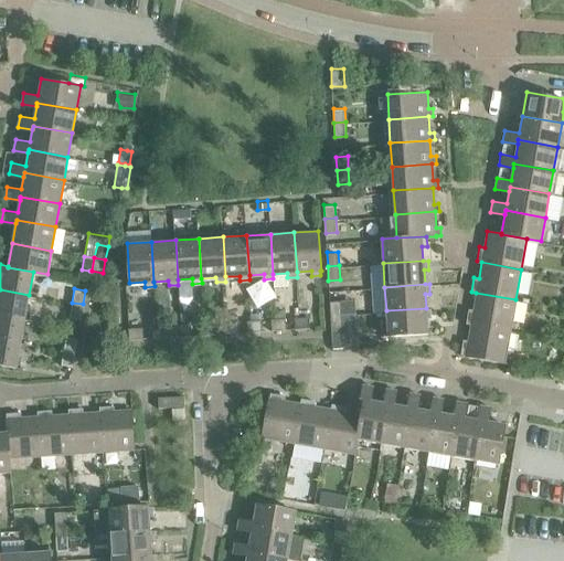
[(0,314),(24,318),(29,295),(0,289),(0,314)]
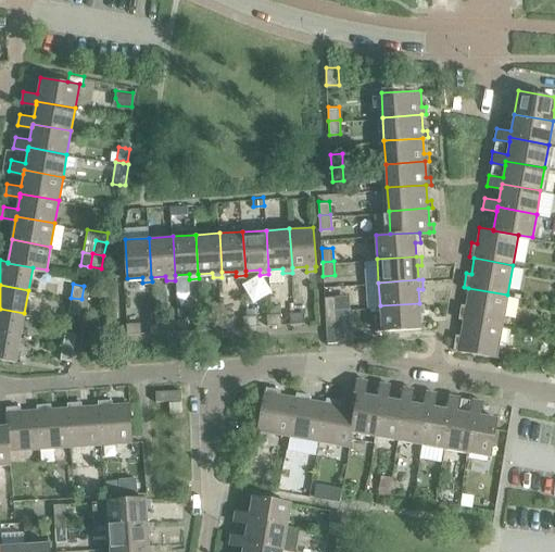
[(458,317),(463,318),(502,325),(507,295),(468,288),(466,304),(461,303),(458,317)]
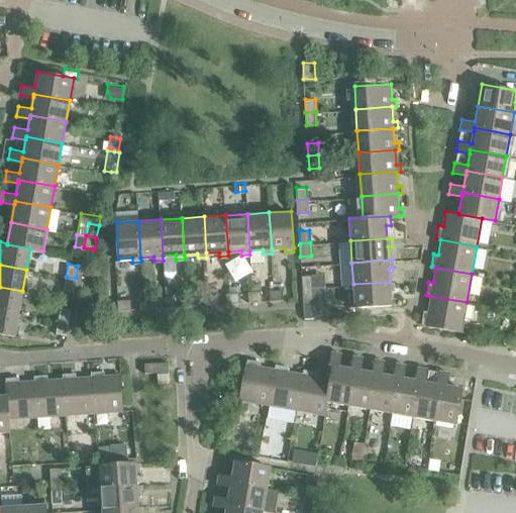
[(302,275),(302,287),(313,286),(312,274),(302,275)]
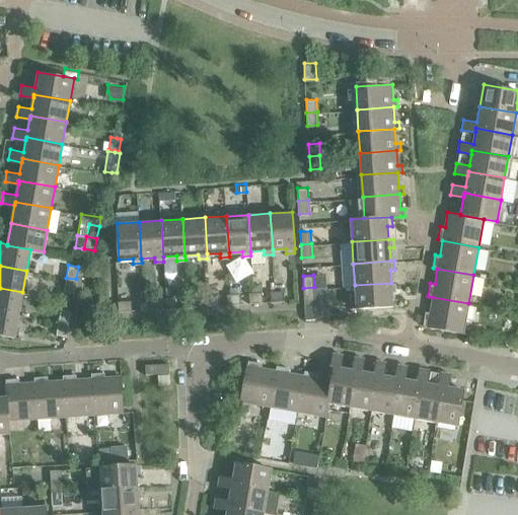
[(76,279),(66,278),(64,290),(74,292),(76,279)]
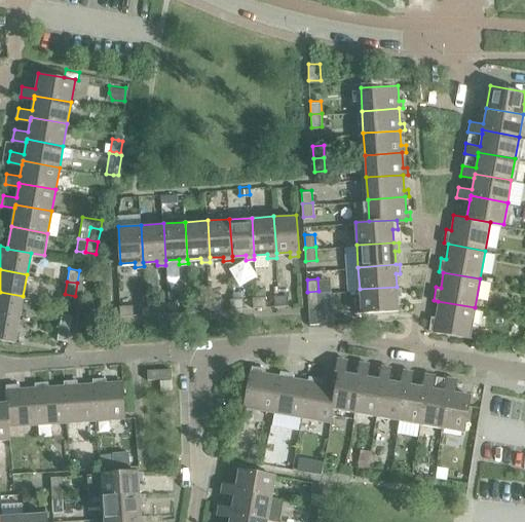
[(265,287),(256,288),(256,296),(265,295),(265,287)]
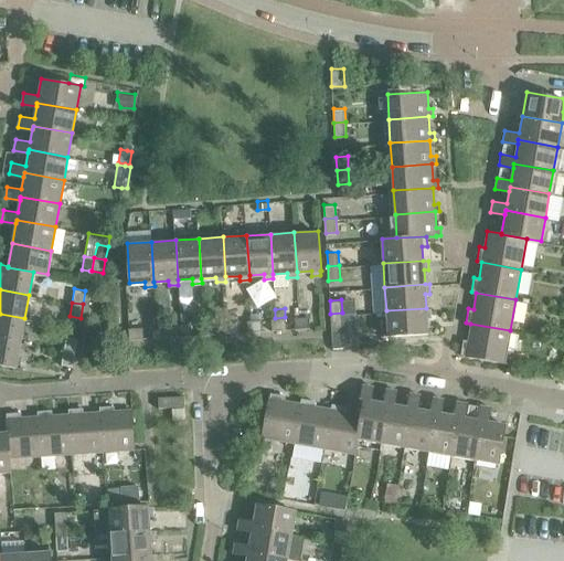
[(426,308),(386,310),(387,335),(427,332),(426,318),(432,317),(431,308),(426,308)]
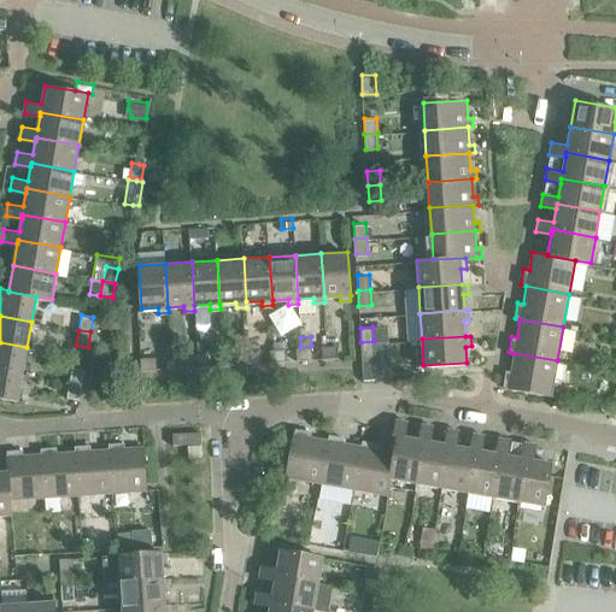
[(374,341),(361,342),(362,358),(374,357),(374,341)]
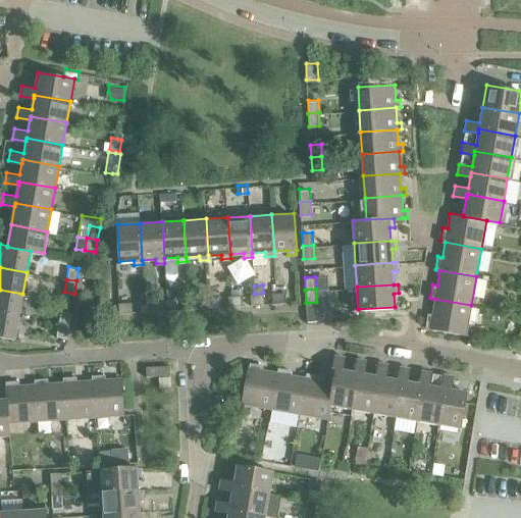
[(0,312),(18,315),(22,294),(0,290),(0,312)]
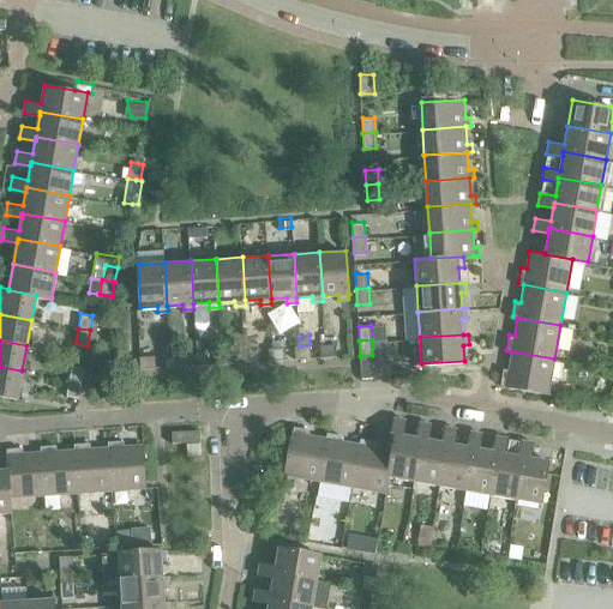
[(320,343),(322,355),(337,354),(336,343),(320,343)]
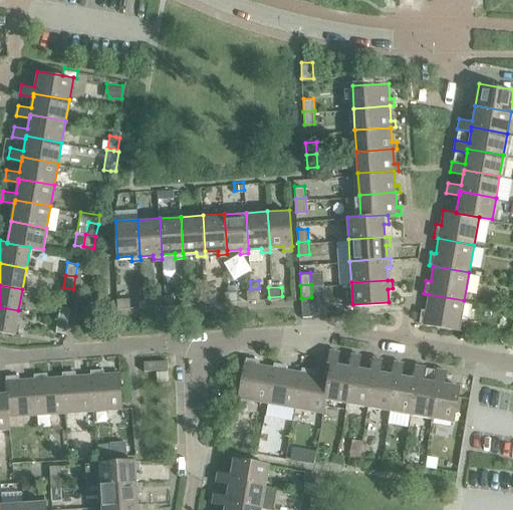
[(246,289),(247,299),(260,298),(259,288),(250,289),(246,289)]
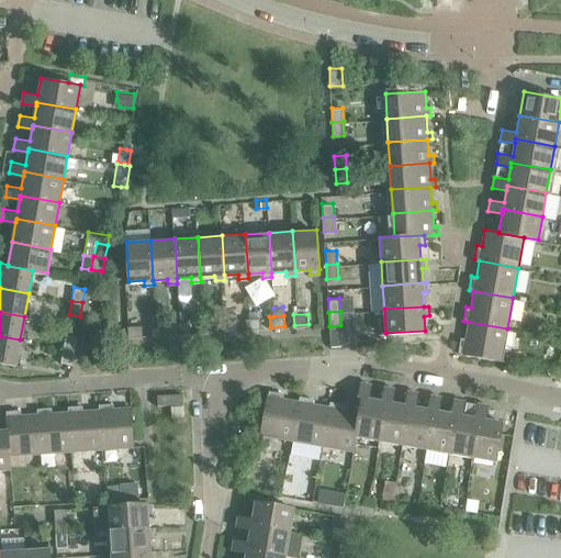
[(246,317),(247,328),(260,327),(260,316),(246,317)]
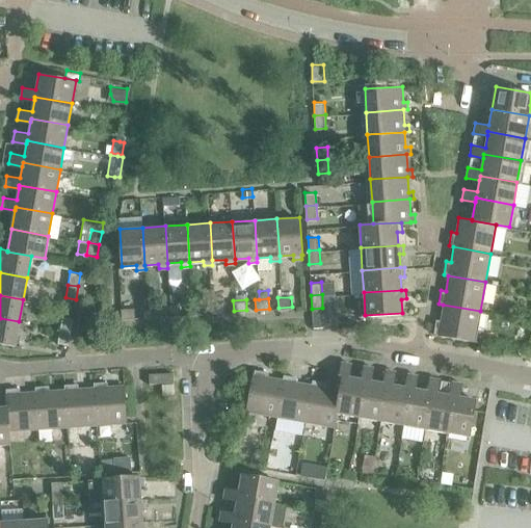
[(210,301),(211,312),(224,312),(223,301),(210,301)]
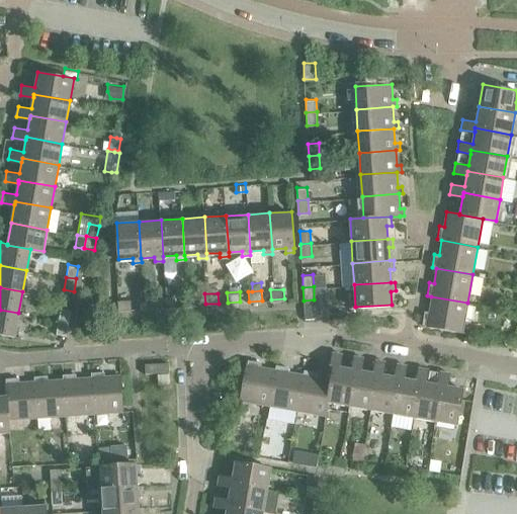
[(183,295),(183,306),(196,305),(196,294),(183,295)]
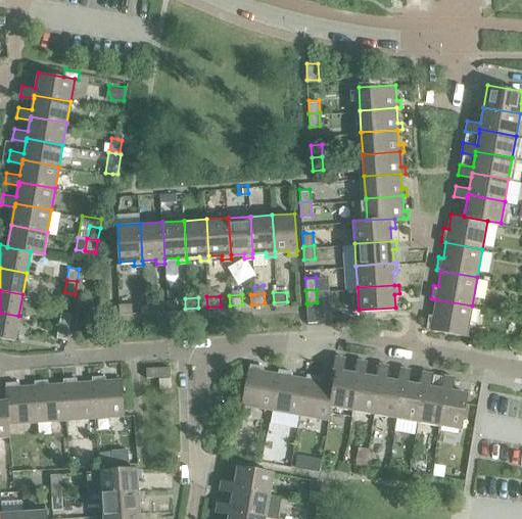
[(162,299),(163,310),(177,309),(176,298),(162,299)]
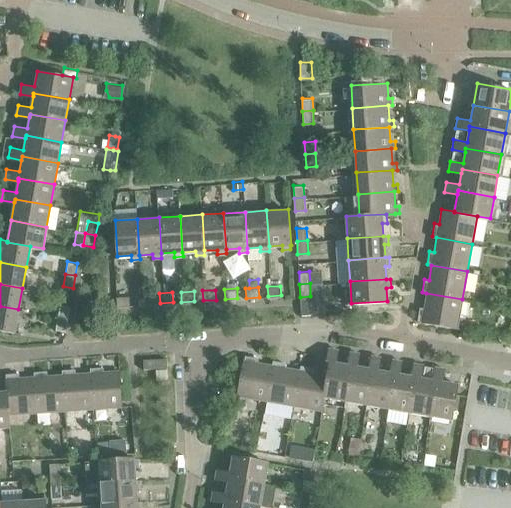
[(462,299),(426,293),(424,307),(420,307),(417,320),(422,320),(422,321),(457,327),(462,299)]
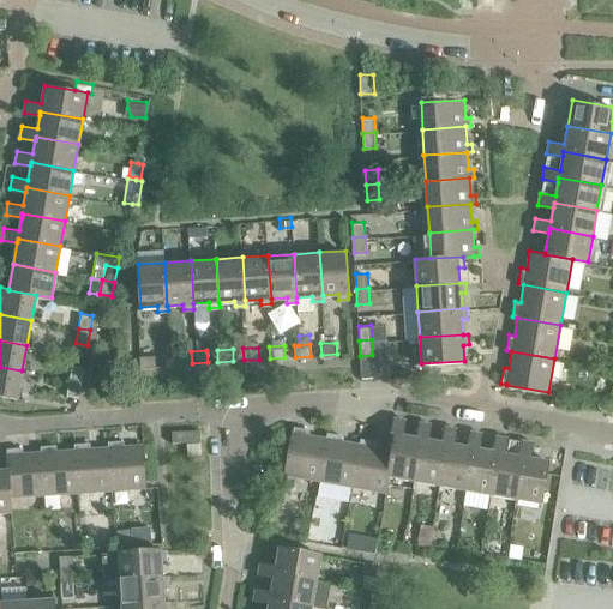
[(166,354),(166,366),(181,365),(181,353),(166,354)]
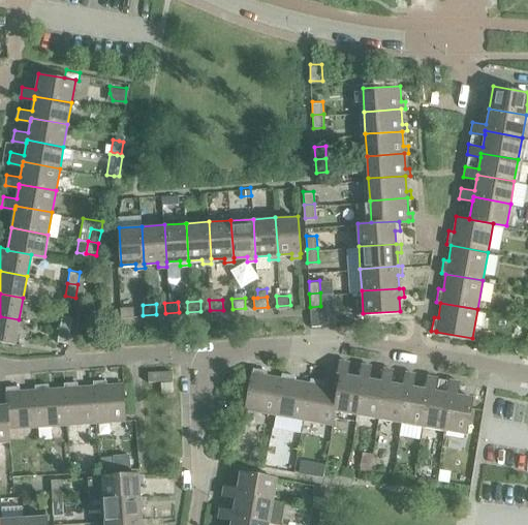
[(120,306),(121,316),(134,315),(133,305),(120,306)]
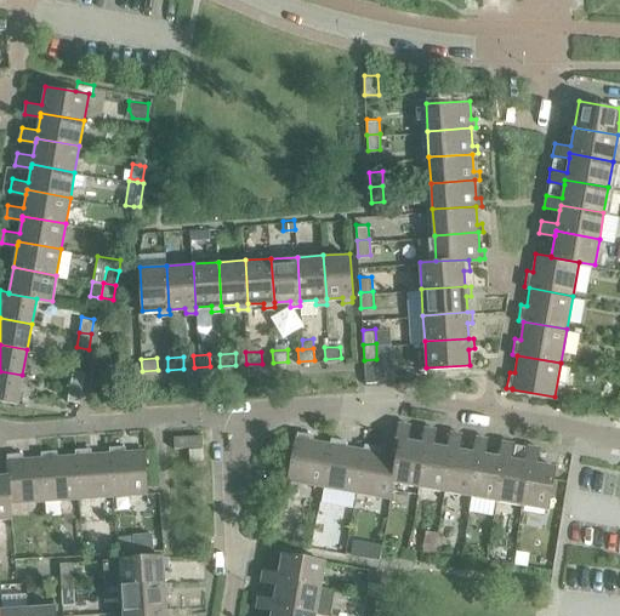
[(376,359),(364,360),(365,381),(379,380),(376,359)]
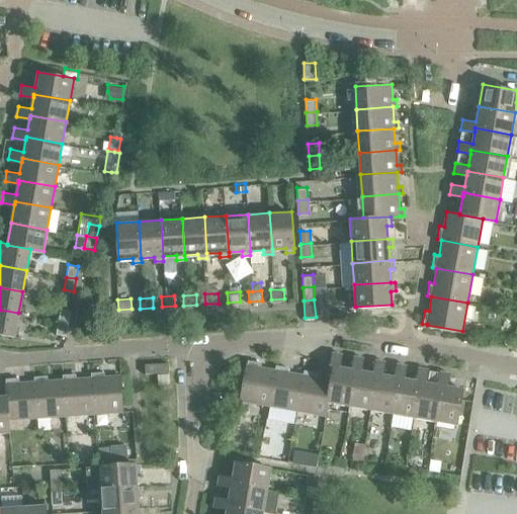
[(61,308),(59,320),(69,322),(71,310),(61,308)]
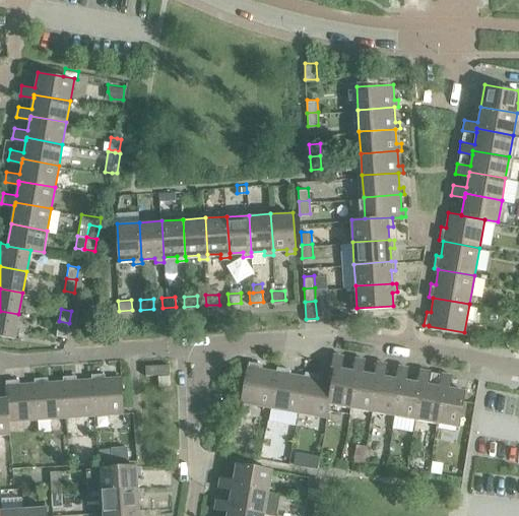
[(18,314),(0,311),(0,333),(15,336),(18,314)]
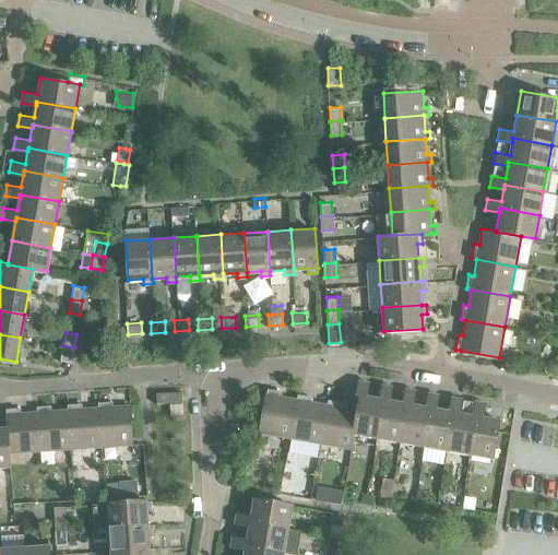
[(74,347),(63,345),(61,359),(71,361),(74,347)]
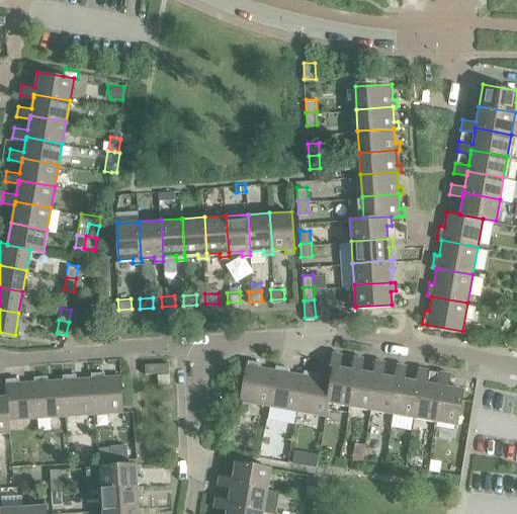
[(327,401),(328,401),(349,405),(355,368),(351,368),(340,366),(342,353),(332,351),(330,364),(333,364),(331,378),(327,401)]
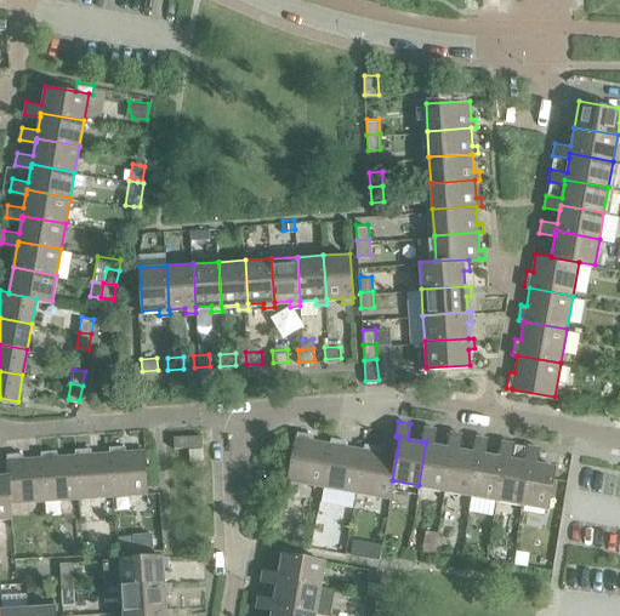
[(419,485),(444,490),(451,446),(447,445),(433,443),(436,427),(424,426),(421,441),(426,441),(419,485)]
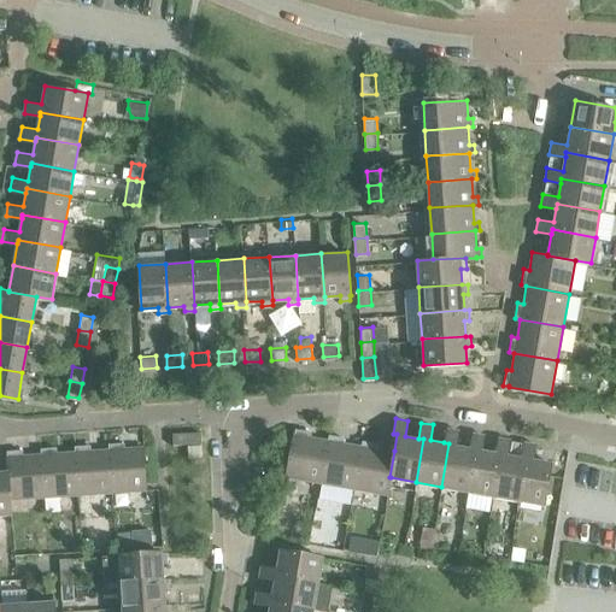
[(441,487),(467,490),(474,448),(470,447),(456,445),(459,429),(447,427),(444,442),(449,443),(441,487)]
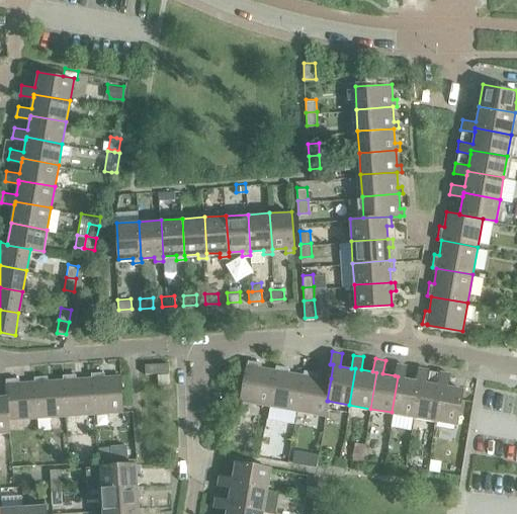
[(240,399),(269,404),(275,368),(260,365),(261,361),(248,359),(247,363),(246,363),(240,399)]
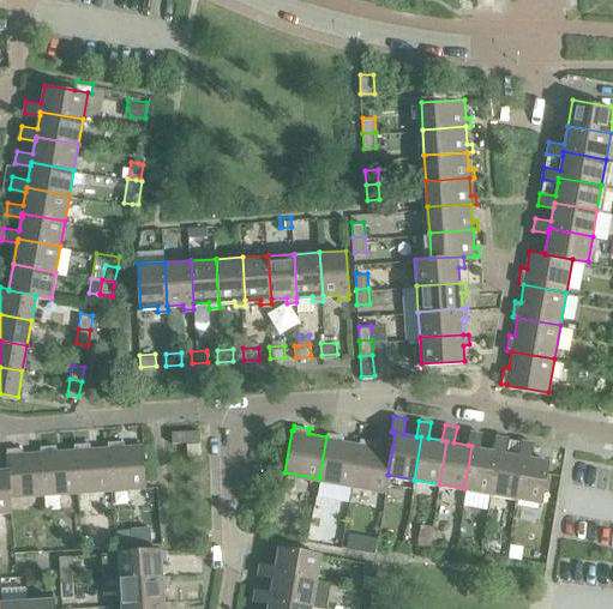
[(464,488),(490,493),(498,451),(493,450),(480,447),(482,432),(470,429),(468,445),(472,446),(464,488)]
